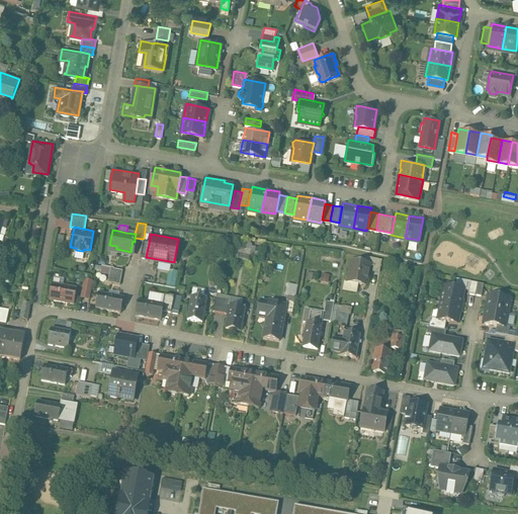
[(150,239),(144,238),(143,239),(140,256),(146,257),(150,239)]
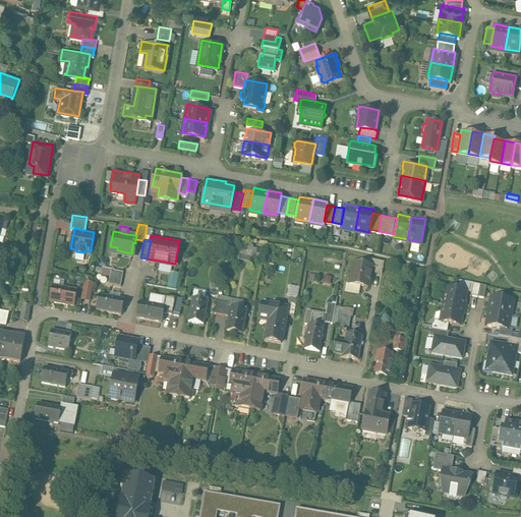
[(252,245),(241,243),(240,250),(251,253),(252,245)]
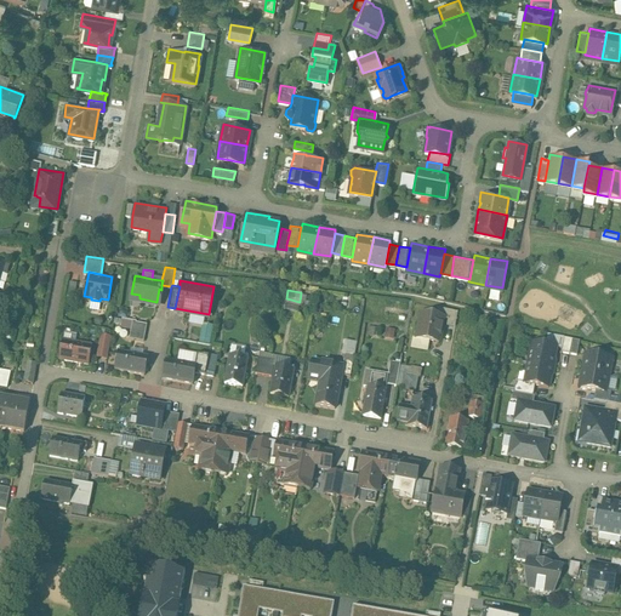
[(457,309),(438,304),(436,313),(444,314),(444,315),(448,315),(446,321),(455,324),(457,309)]
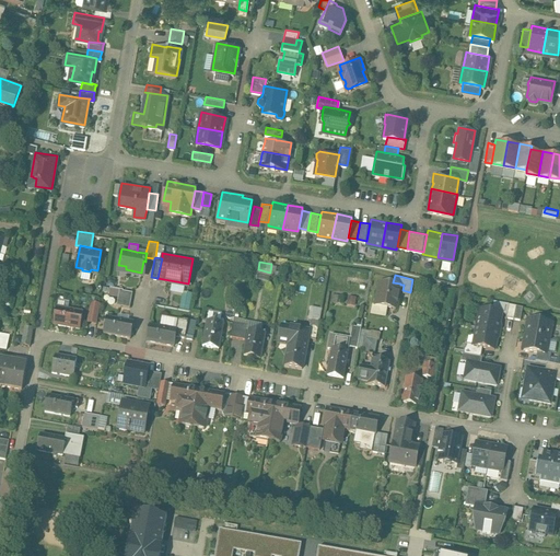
[(393,282),(381,280),(376,302),(396,307),(400,285),(400,284),(393,282)]
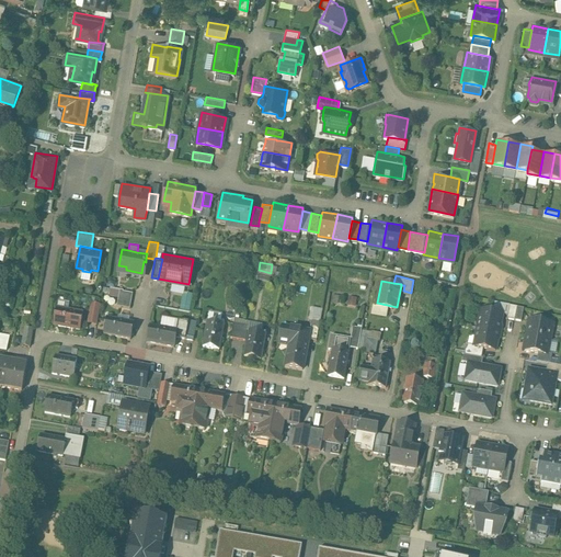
[(133,291),(119,287),(117,303),(130,305),(133,291)]
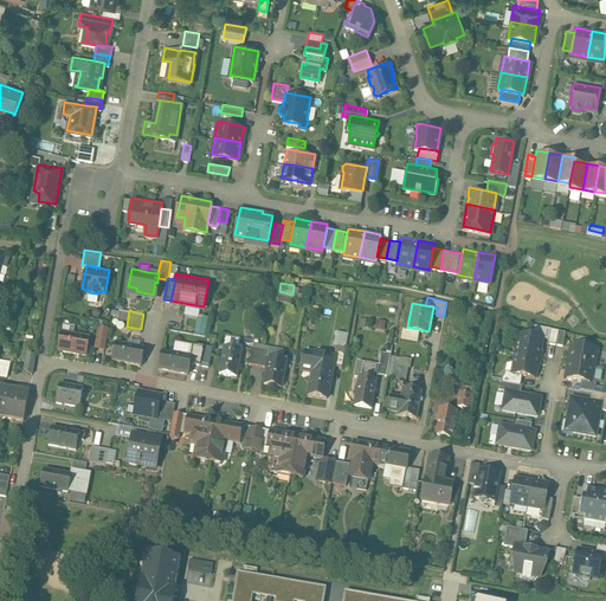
[(200,311),(197,330),(207,331),(210,314),(200,311)]
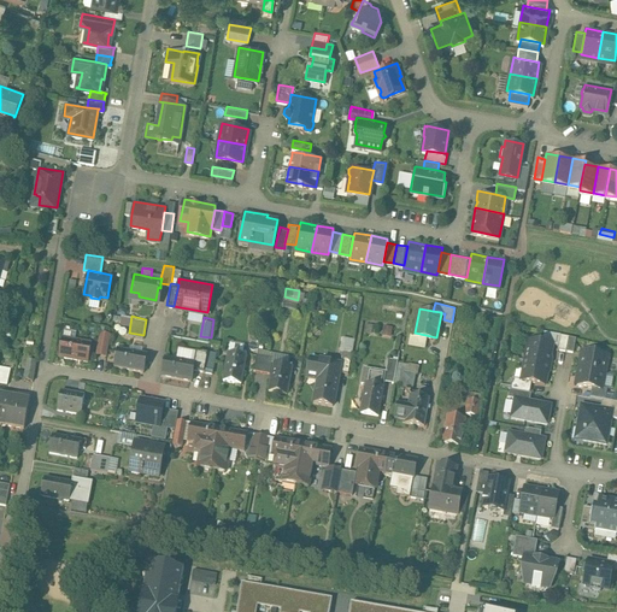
[(106,353),(110,331),(100,330),(95,352),(106,353)]
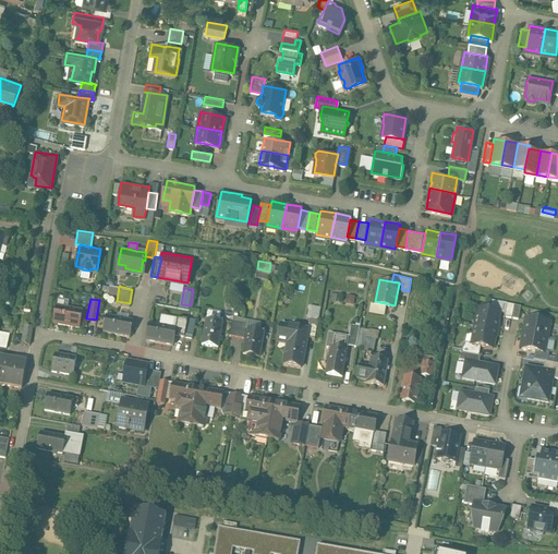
[(514,302),(507,301),(505,314),(512,315),(514,302)]
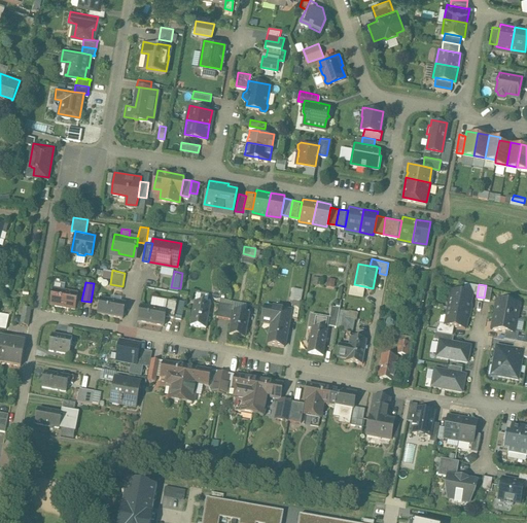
[(303,299),(304,286),(293,285),(292,297),(303,299)]
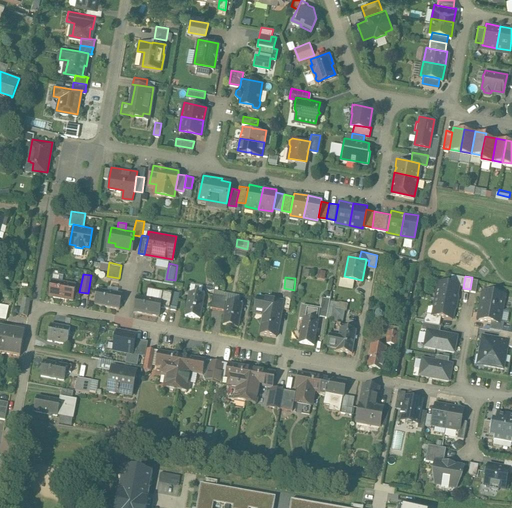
[(478,278),(472,277),(470,289),(476,290),(478,278)]
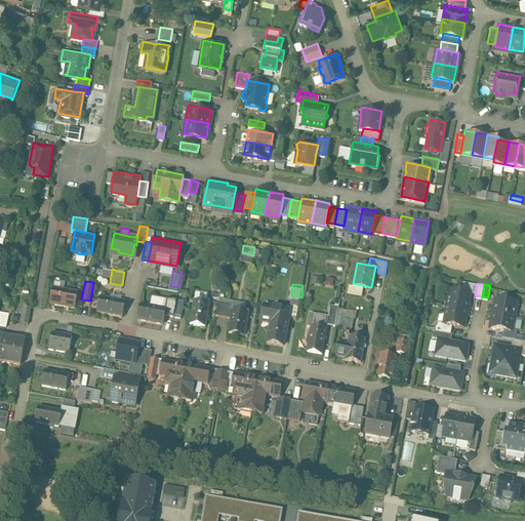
[(77,290),(53,285),(51,301),(75,306),(77,290)]
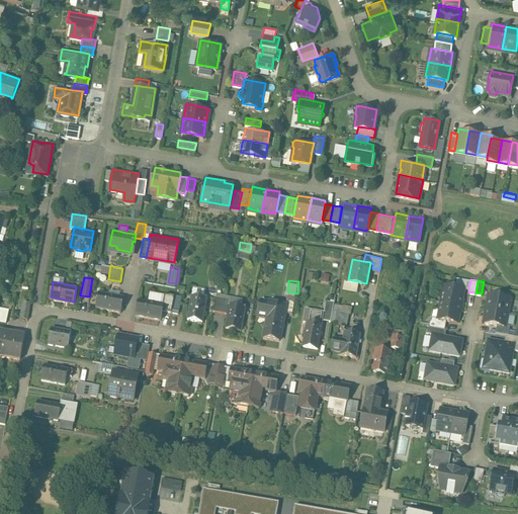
[(463,286),(444,283),(441,300),(460,304),(463,286)]
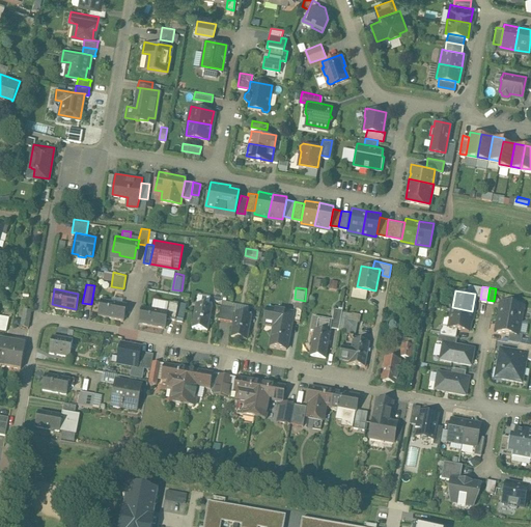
[(169,300),(154,297),(151,307),(167,309),(169,300)]
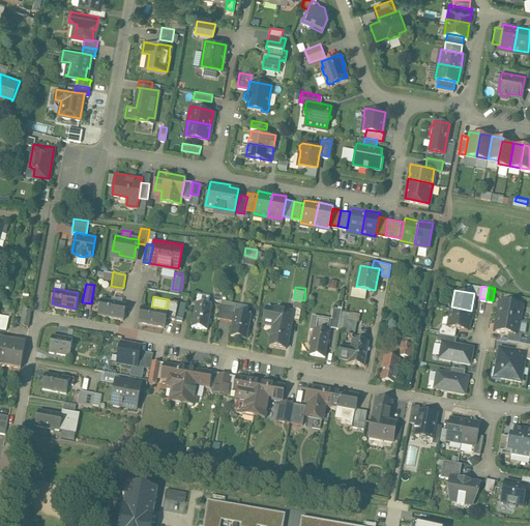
[(125,301),(101,297),(99,313),(123,317),(125,301)]
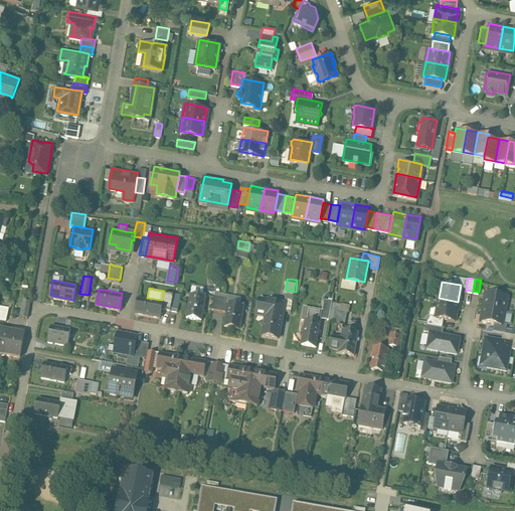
[(173,292),(164,291),(162,300),(161,307),(170,308),(173,292)]
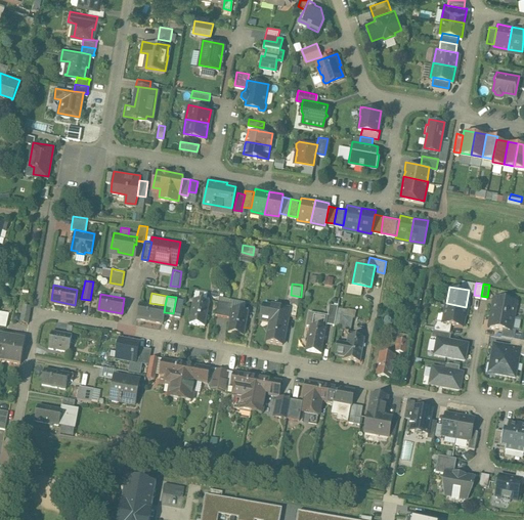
[(299,298),(292,296),(289,313),(296,314),(299,298)]
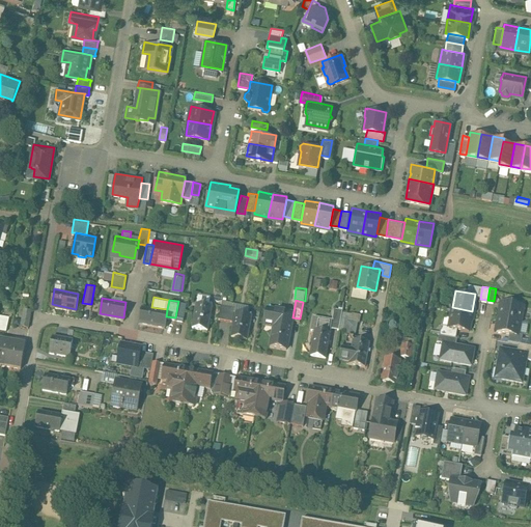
[(524,304),(502,300),(501,304),(499,305),(497,313),(522,319),(524,304)]
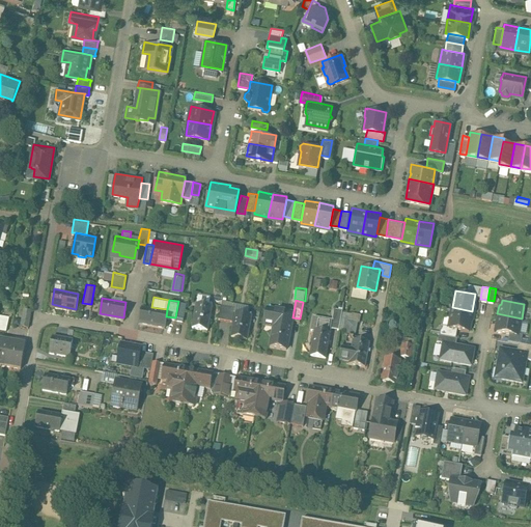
[(186,303),(178,301),(175,317),(183,319),(186,303)]
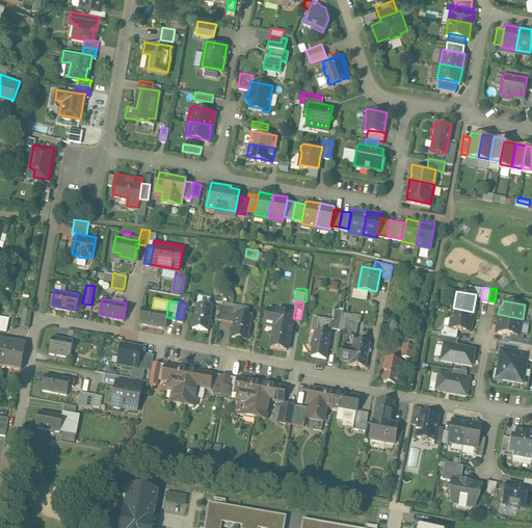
[(212,305),(196,301),(192,325),(208,328),(212,305)]
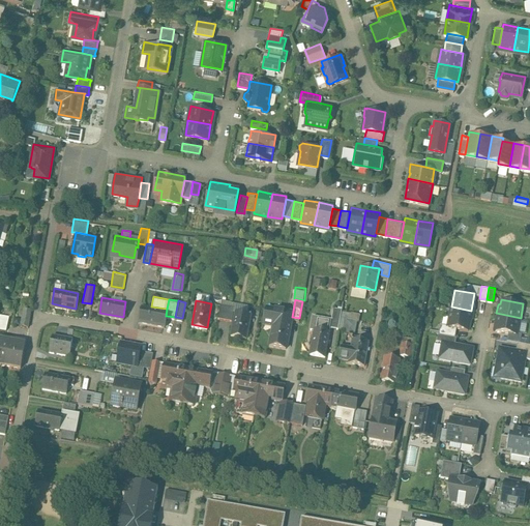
[(234,304),(221,301),(217,316),(232,319),(234,304)]
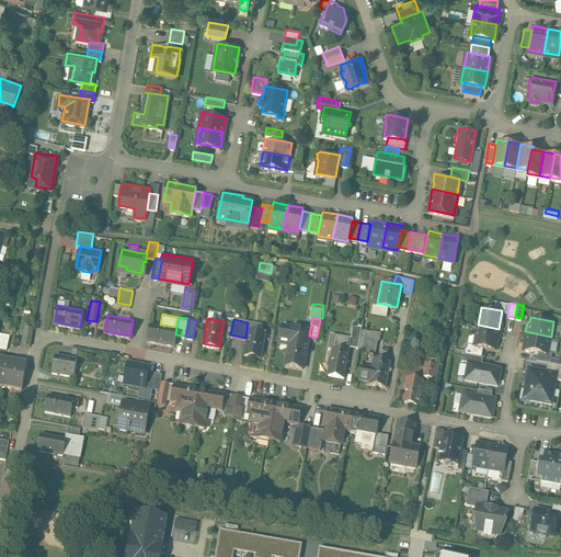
[(160,325),(151,322),(148,339),(173,344),(175,334),(176,327),(160,325)]
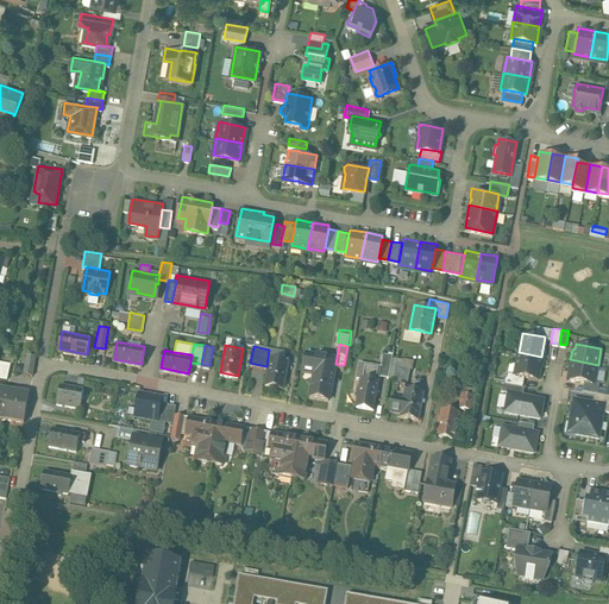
[(333,356),(307,351),(303,370),(314,371),(315,365),(331,367),(333,356)]
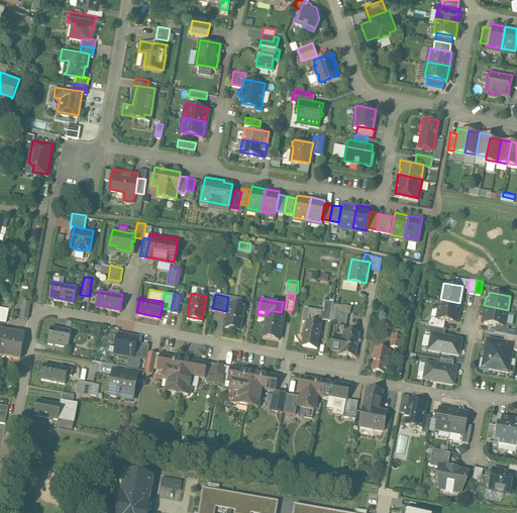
[(333,300),(325,298),(323,309),(322,317),(330,319),(333,300)]
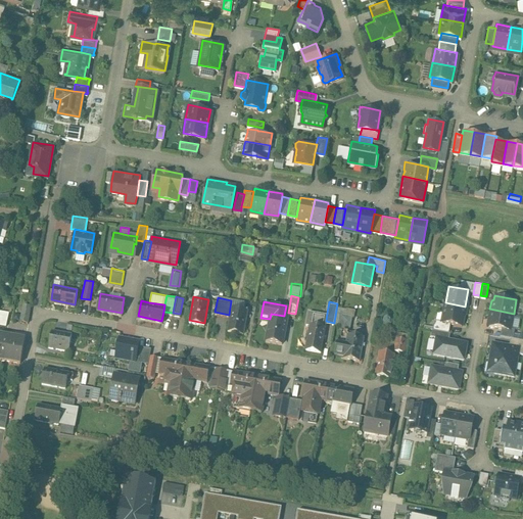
[(30,303),(24,302),(20,319),(28,320),(30,303)]
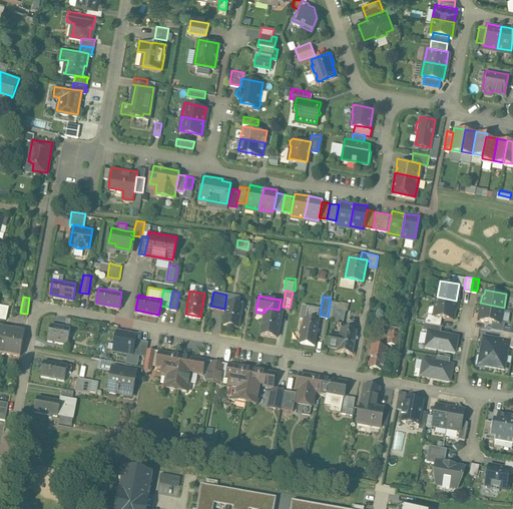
[(456,301),(437,297),(434,313),(434,314),(442,316),(453,318),(456,301)]
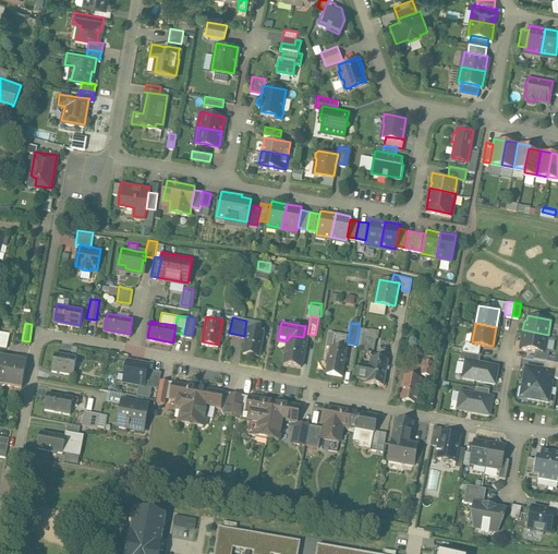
[(264,329),(247,326),(243,351),(259,354),(264,329)]
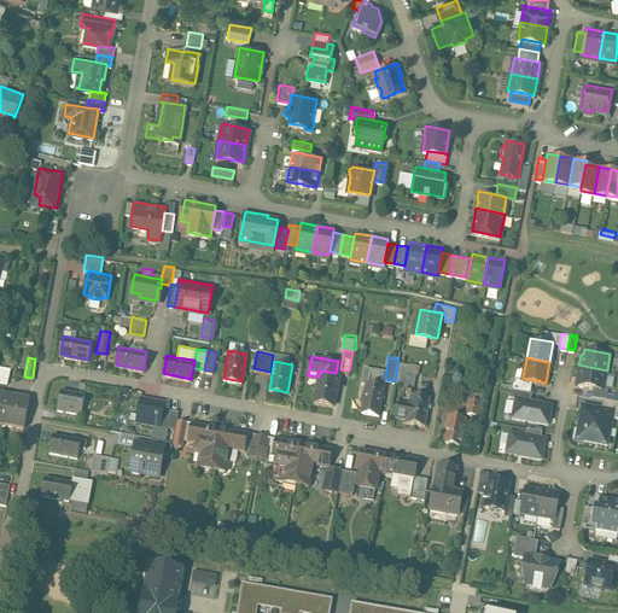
[(10,367),(0,363),(0,380),(7,381),(10,367)]
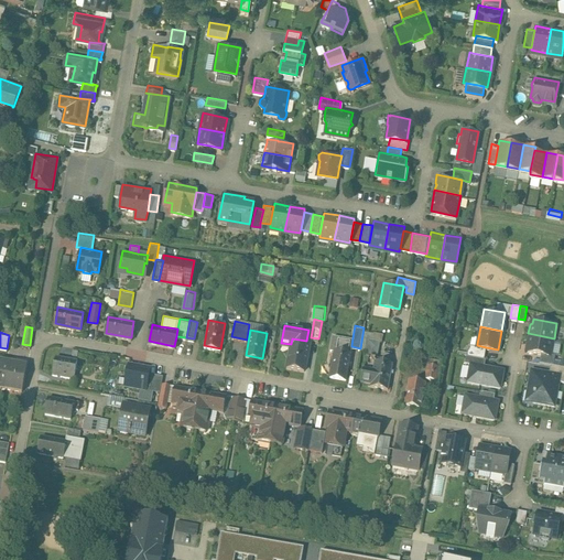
[(554,338),(528,333),(527,342),(528,344),(528,348),(541,352),(551,353),(554,338)]
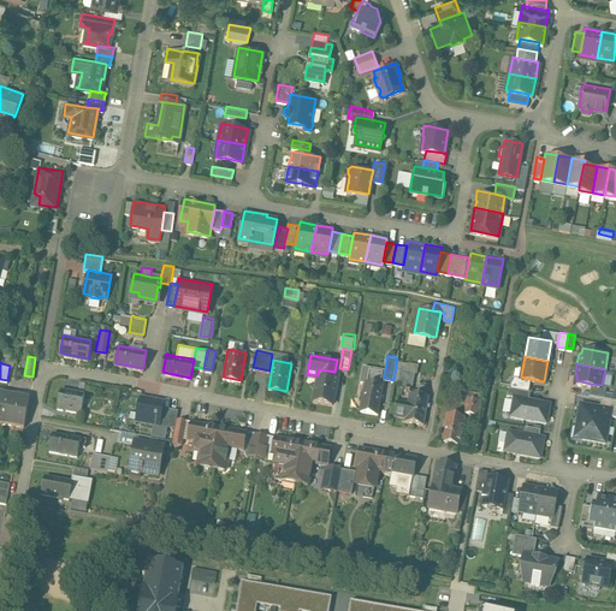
[(385,368),(363,365),(361,380),(365,380),(360,408),(378,411),(384,378),(385,368)]
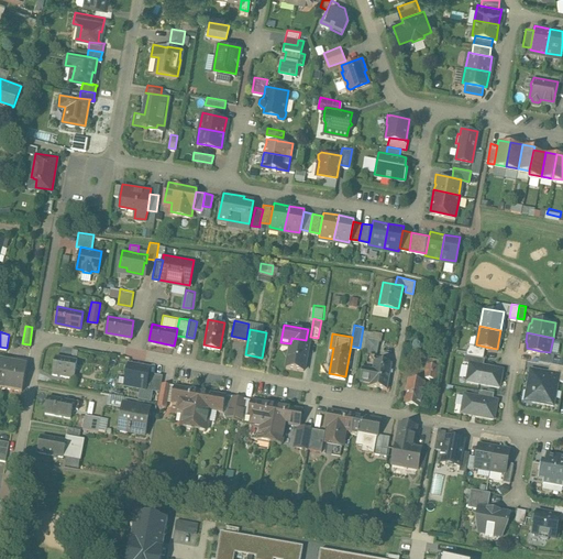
[(379,338),(368,336),(365,352),(376,354),(379,338)]
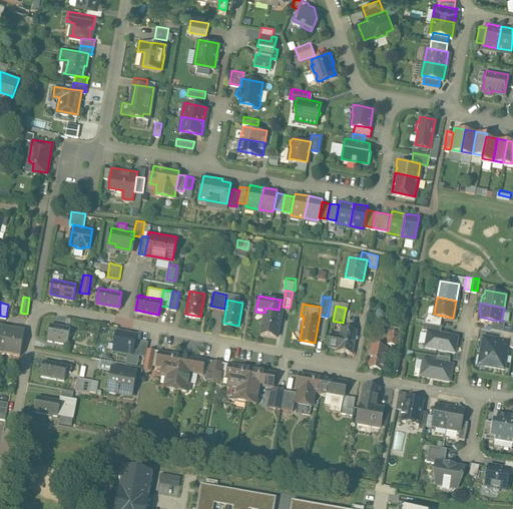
[(279,310),(266,308),(265,313),(261,332),(277,335),(281,311),(279,310)]
